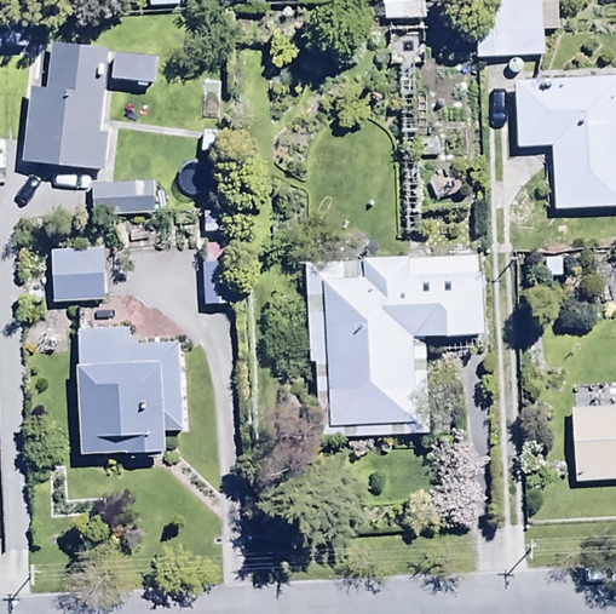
[(386,0),(386,17),(422,17),(422,0),(386,0)]
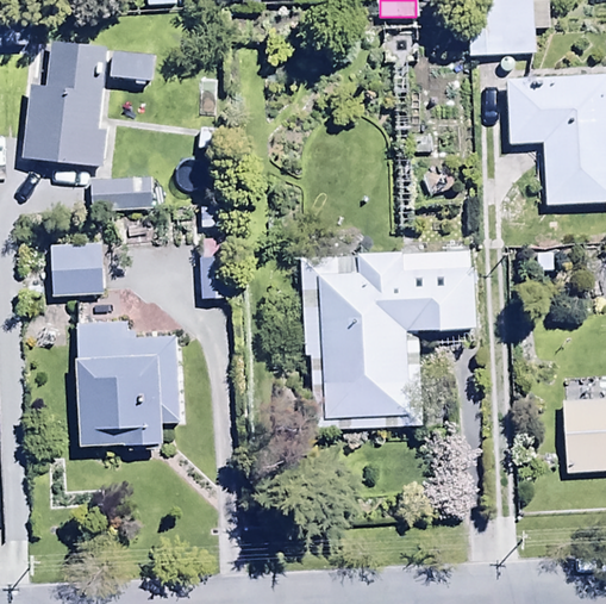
[(466,0),(468,55),(537,53),(536,27),(553,26),(551,0),(466,0)]
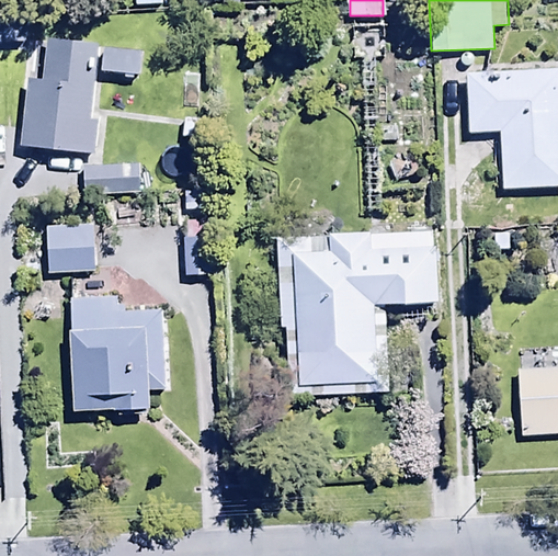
[(93,116),(101,42),(48,37),(45,79),(31,78),(24,145),(95,151),(99,116),(93,116)]
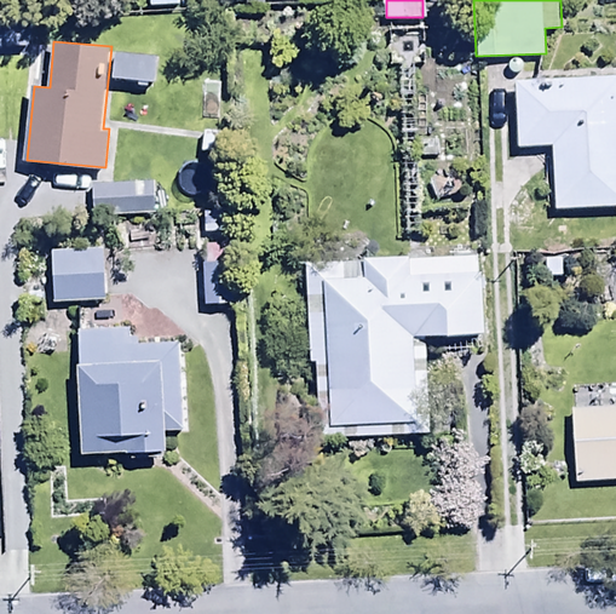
[(116,51),(114,76),(156,81),(159,55),(116,51)]
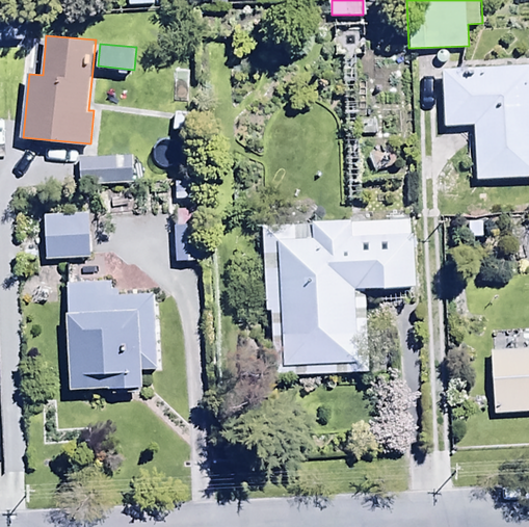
[(528,63),(443,68),(445,126),(475,125),(477,178),(528,176),(528,63)]
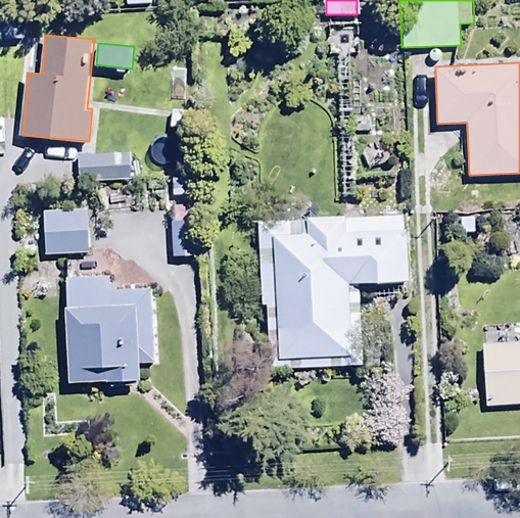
[(78,154),(81,184),(138,178),(135,148),(78,154)]
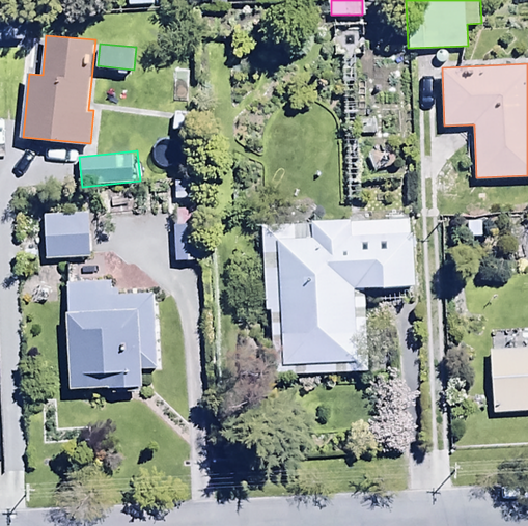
[(204,205),(177,205),(178,258),(204,258),(204,205)]
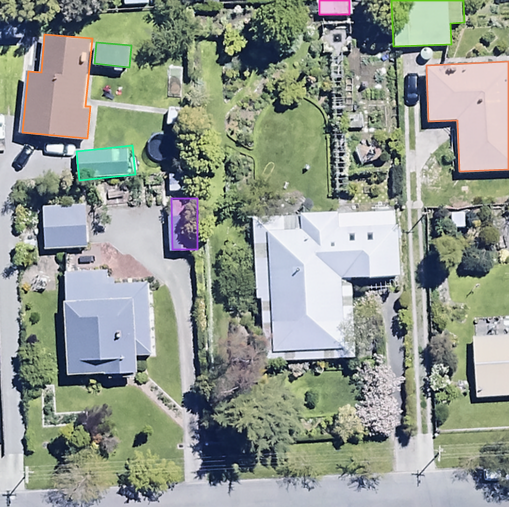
[(43,209),(45,248),(88,246),(87,207),(43,209)]
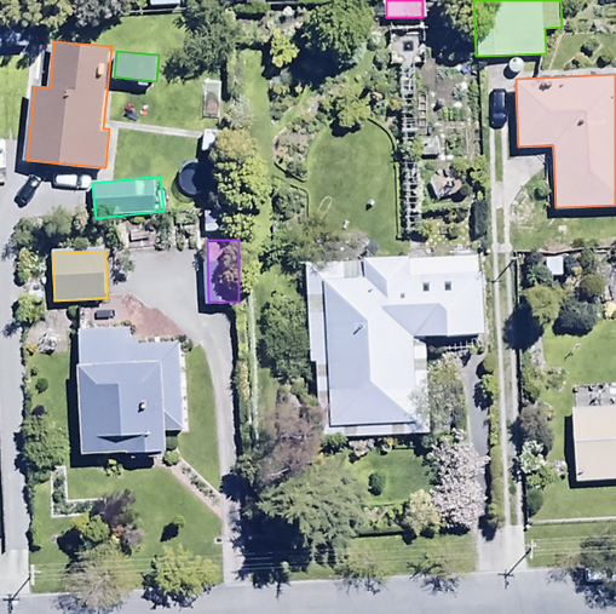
[(481,253),(305,260),(309,361),(315,360),(318,439),(431,434),(427,337),(484,336),(481,253)]
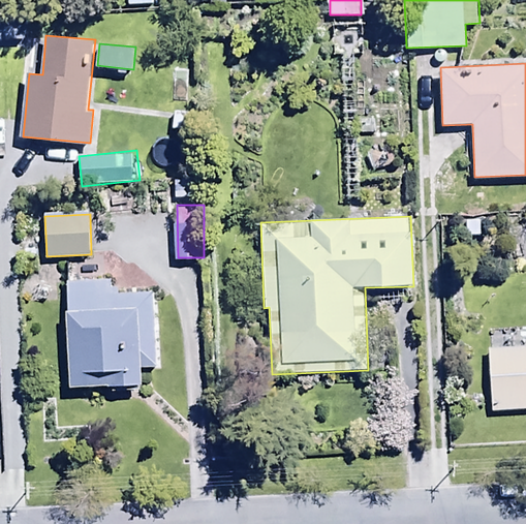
[(70,310),(68,310),(71,387),(113,384),(113,390),(141,389),(141,383),(145,382),(144,367),(159,366),(156,290),(121,291),(121,284),(113,284),(113,277),(69,279),(70,310)]
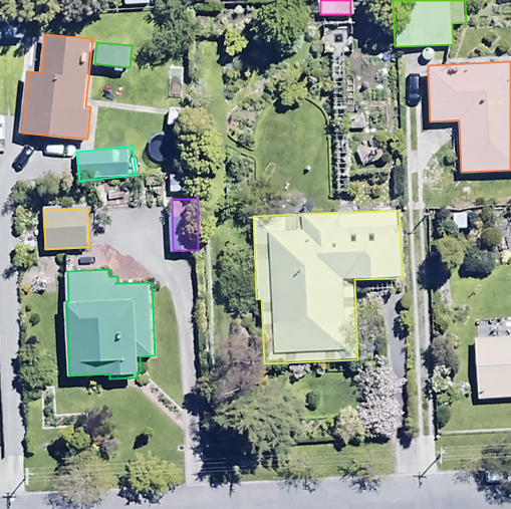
[(510,334),(475,336),(477,398),(510,396),(510,334)]
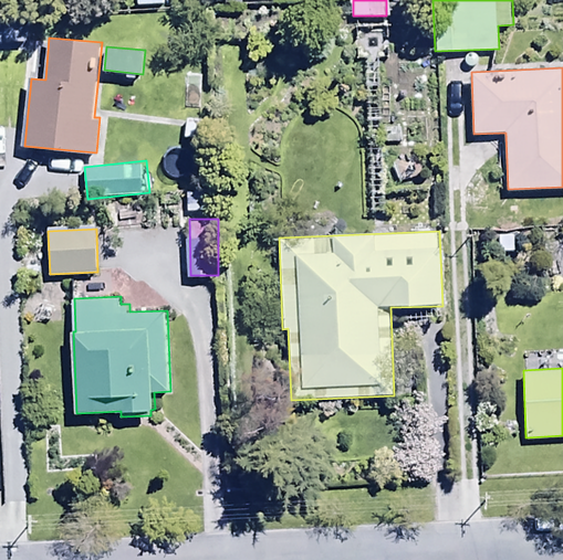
All buildings are outlined.
